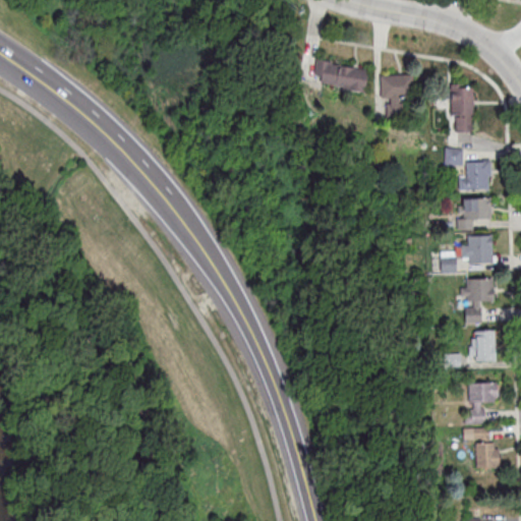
[(311,82),(363,91),(366,68),(314,60),(311,82)]
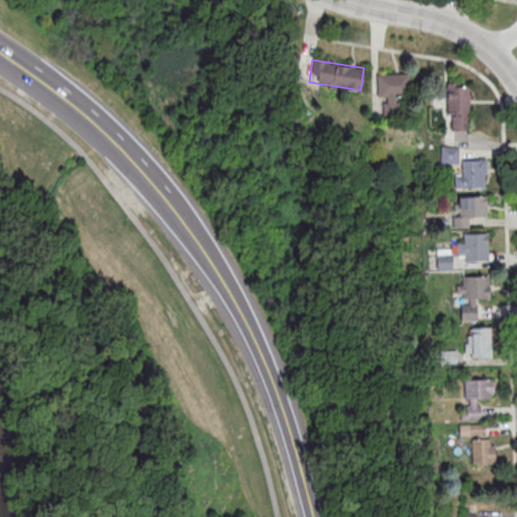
[(377,98),(383,98),(383,109),(395,109),(395,97),(408,97),(408,74),(377,74),(377,98)]
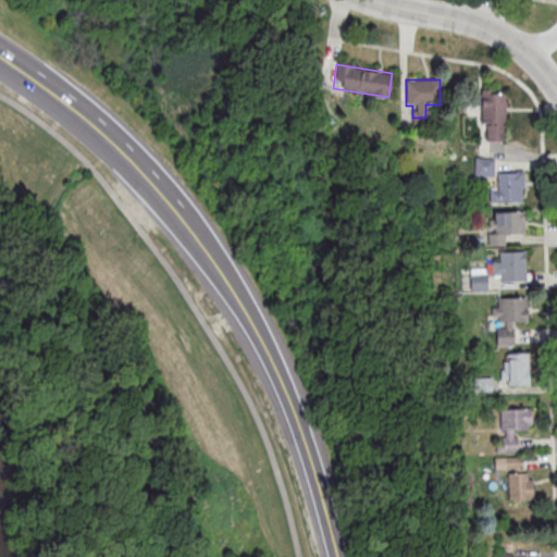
[(503,121),(503,91),(481,91),(481,121),(503,121)]
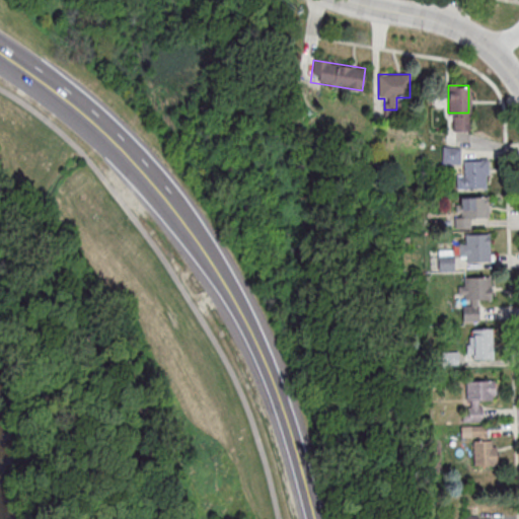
[(459,148),(443,148),(443,164),(459,164),(459,148)]
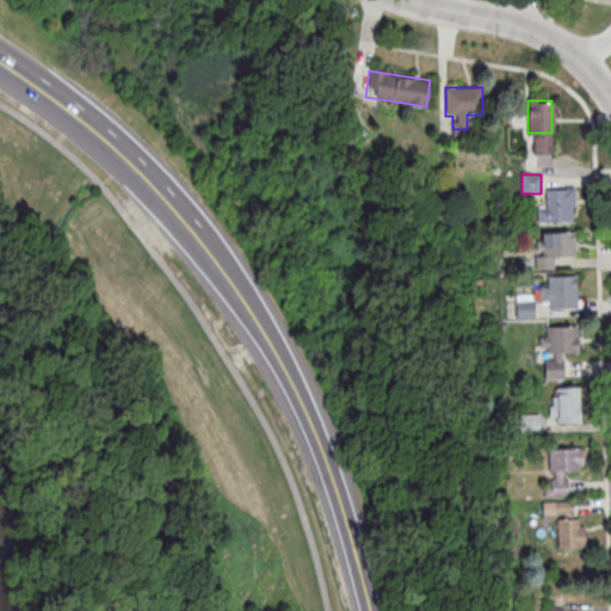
[(537,222),(573,222),(573,187),(547,187),(547,203),(537,203),(537,222)]
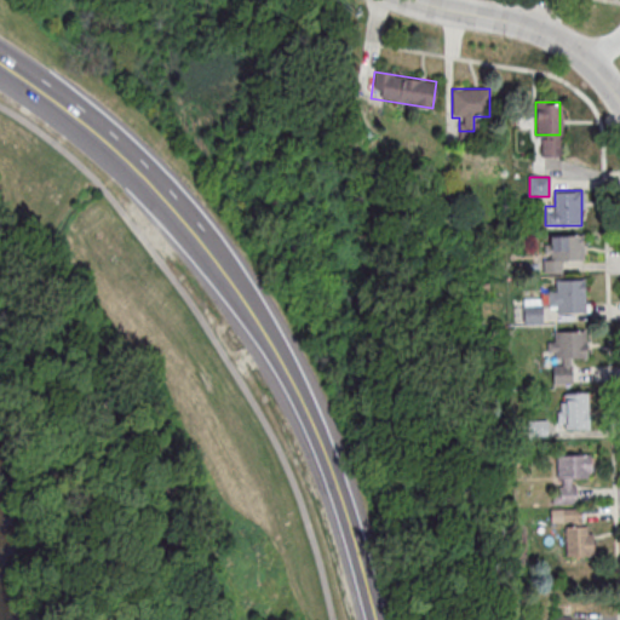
[(543,235),(543,273),(562,273),(562,260),(583,260),(583,235),(543,235)]
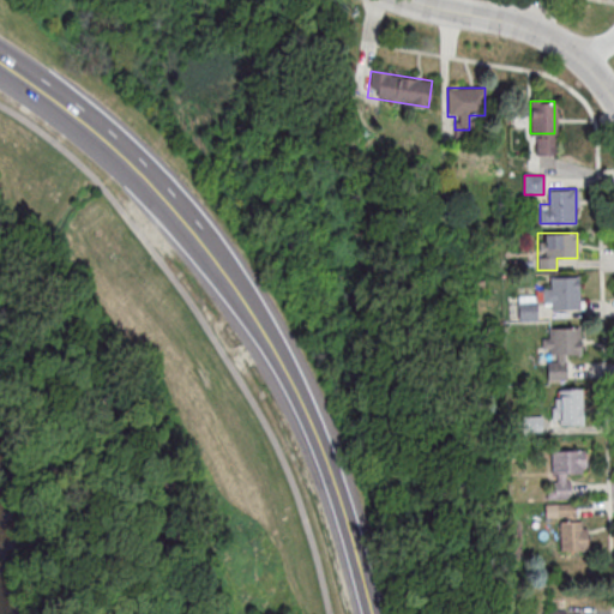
[(536,308),(579,308),(578,275),(551,276),(551,288),(535,289),(535,299),(507,299),(507,320),(537,320),(536,308)]
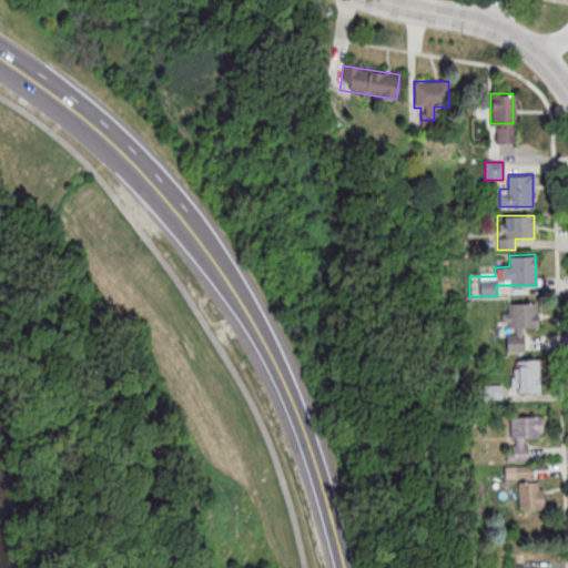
[(525,327),(537,327),(537,303),(503,303),(503,352),(525,352),(525,327)]
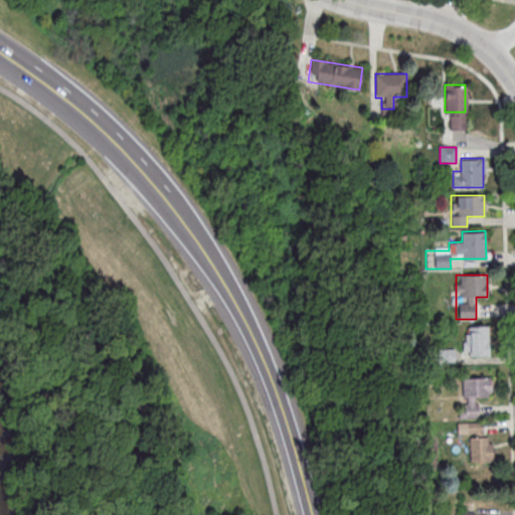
[(489,356),(489,326),(464,326),(464,356),(489,356)]
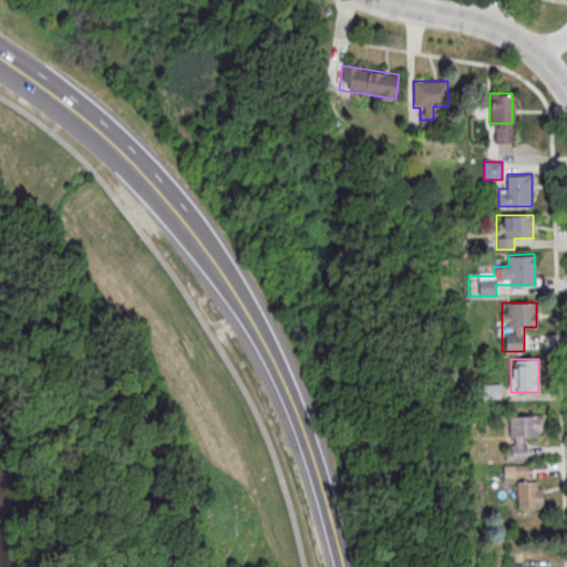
[(500,383),(483,383),(483,400),(500,400),(500,383)]
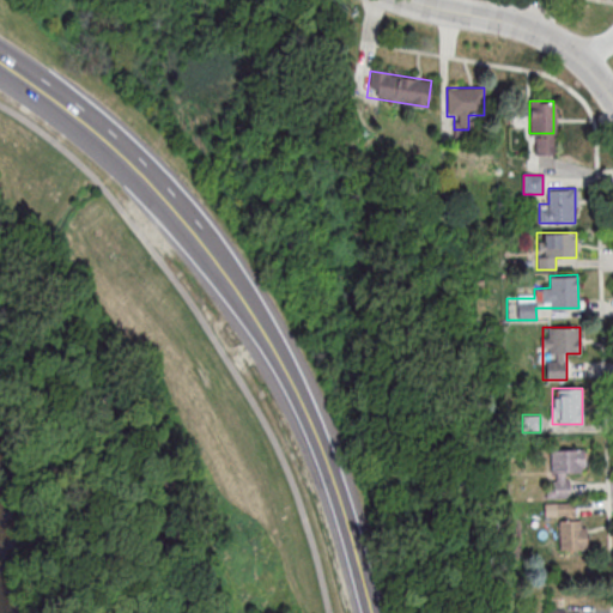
[(548,497),(570,497),(570,472),(583,472),(583,449),(548,449),(548,497)]
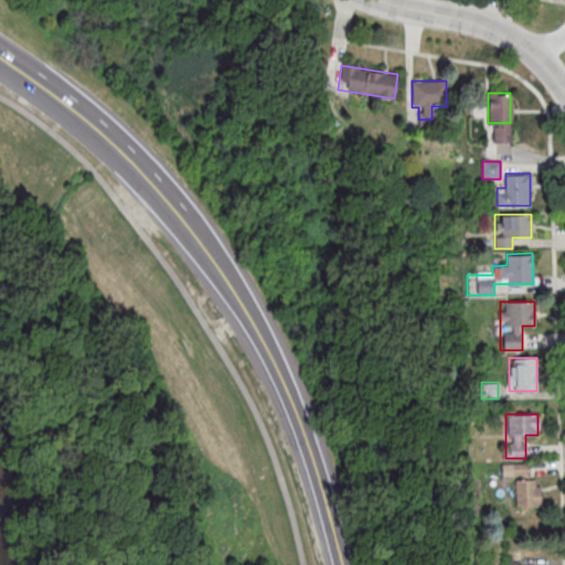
[(514,507),(540,507),(540,477),(529,478),(528,464),(513,464),(514,507)]
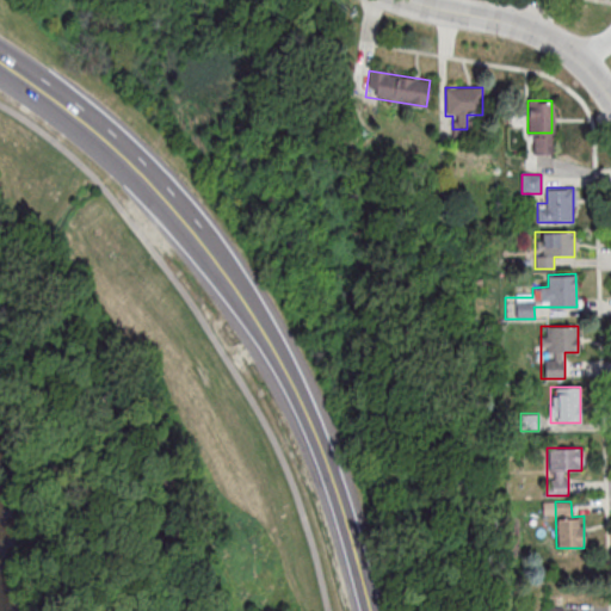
All buildings are outlined.
